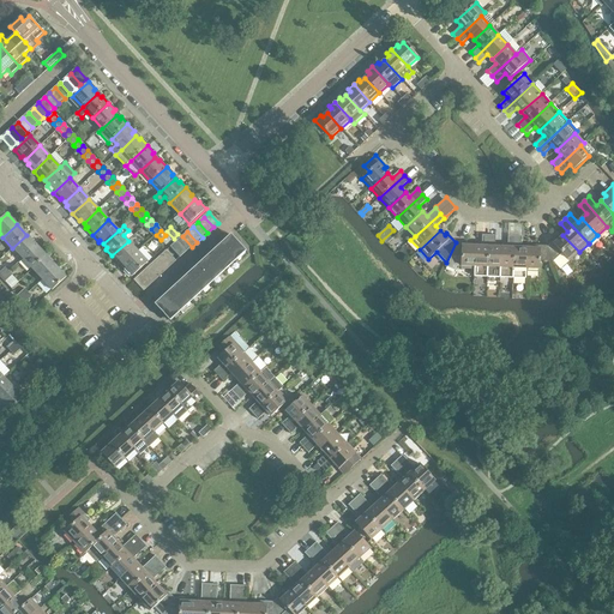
[(36,246),(26,235),(12,248),(23,259),(36,246)]
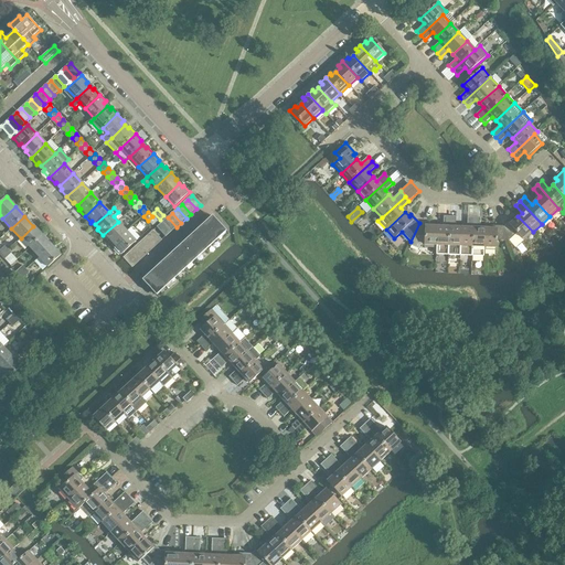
[(157,296),(181,274),(226,232),(212,216),(142,280),(157,296)]
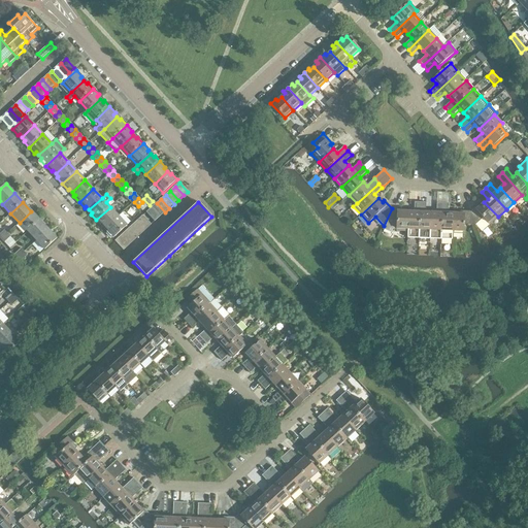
[(146,207),(142,202),(138,206),(142,211),(146,207)]
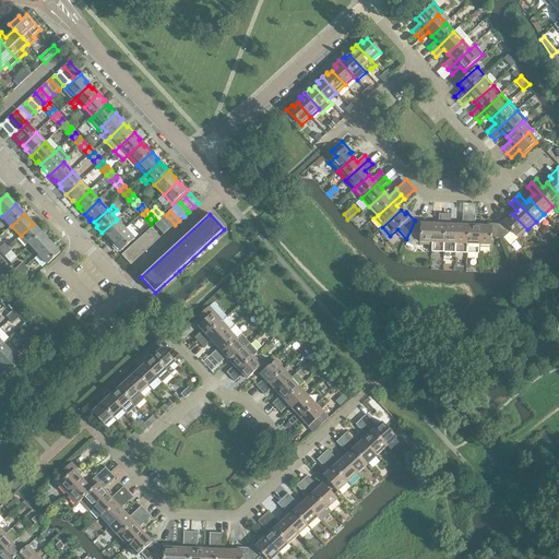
[(443,252),(444,214),(439,214),(438,225),(432,224),(431,246),(431,252),(443,252)]
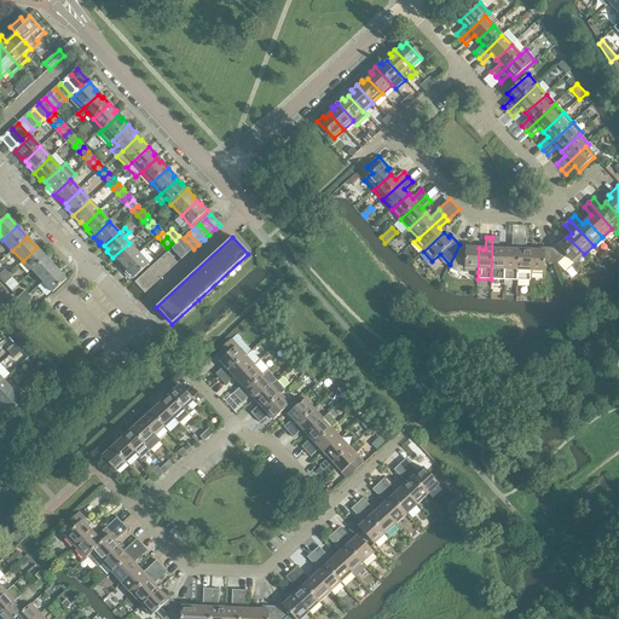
[(504,281),(505,249),(498,249),(499,238),(492,237),(491,279),(504,281)]
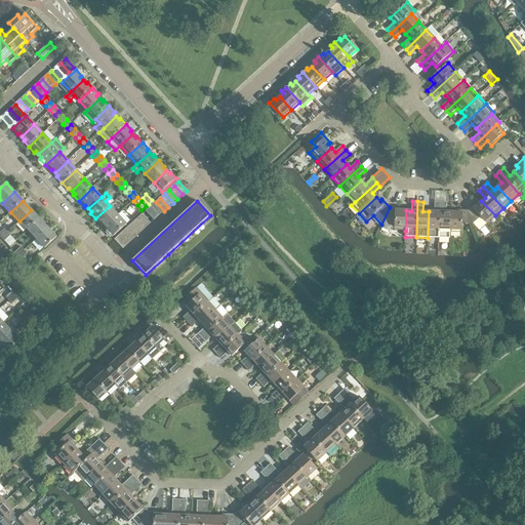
[(495,215),(481,201),(478,205),(476,203),(468,210),(473,225),(480,216),(486,224),(495,215)]
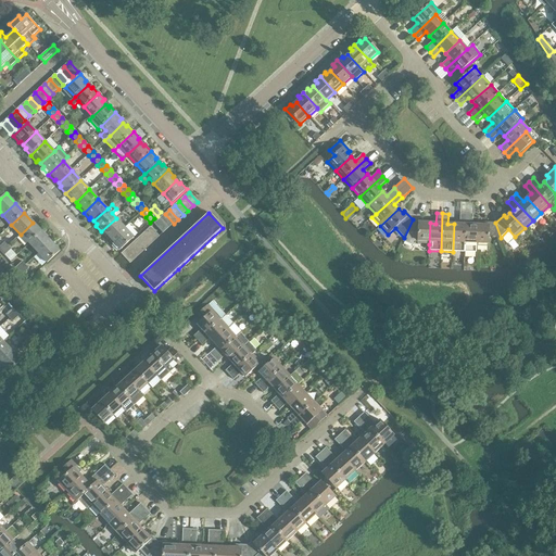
[(174,224),(165,214),(161,218),(169,228),(174,224)]
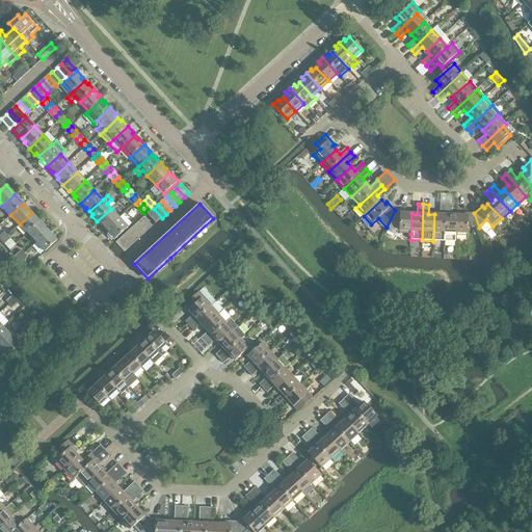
[(444,241),(446,205),(440,205),(440,215),(434,214),(433,241),(444,241)]
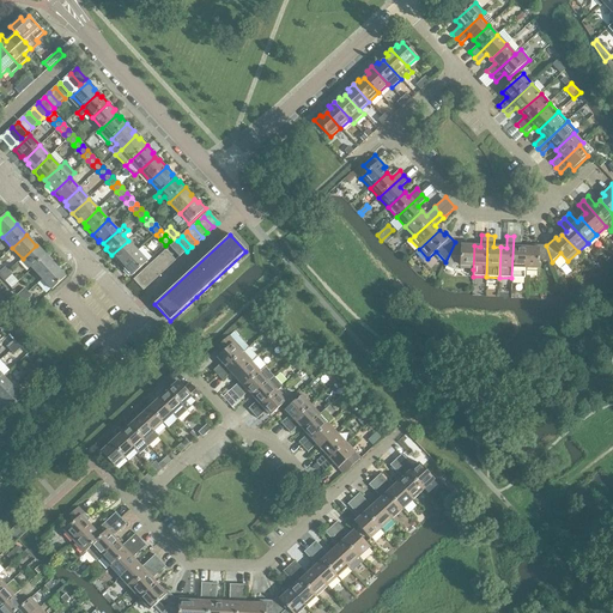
[(525,279),(526,272),(526,248),(520,248),(521,237),(514,236),(511,278),(525,279)]
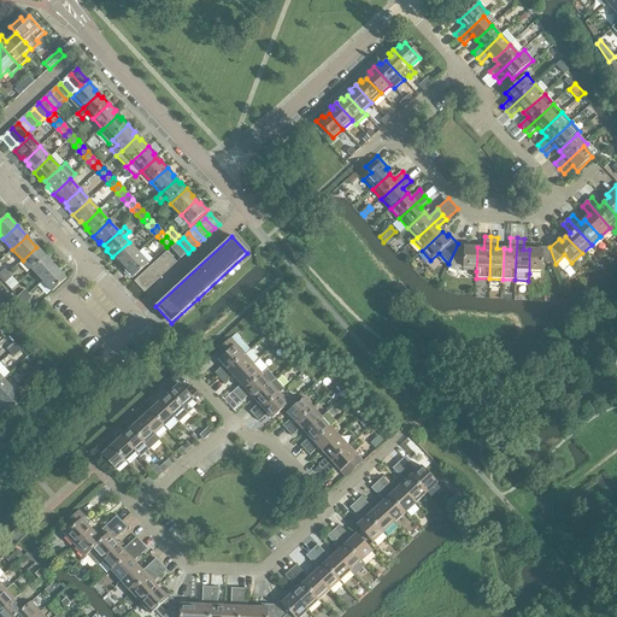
[(123,266),(139,252),(129,242),(112,257),(118,264),(121,263),(123,266)]
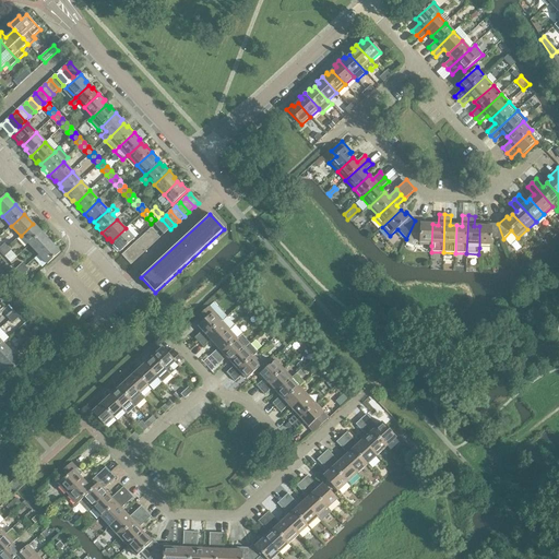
[(169,229),(161,221),(155,226),(164,235),(169,229)]
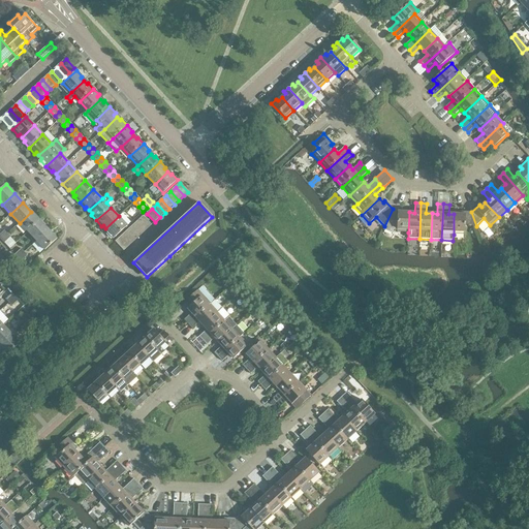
[(408,232),(409,212),(404,212),(404,210),(393,209),(384,226),(383,229),(392,234),(393,230),(397,230),(397,231),(408,232)]
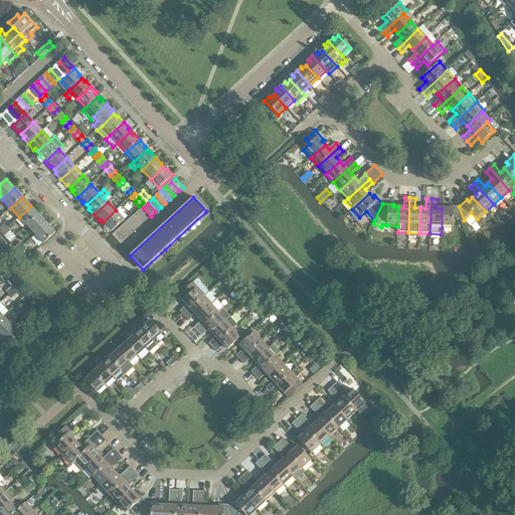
[(39,215),(30,206),(19,217),(27,226),(39,215)]
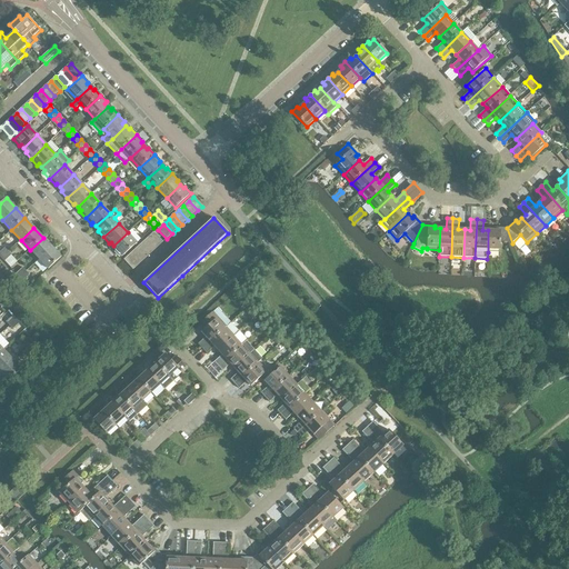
[(512,243),(507,228),(495,228),(495,230),(488,230),(488,252),(500,252),(500,242),(512,243)]
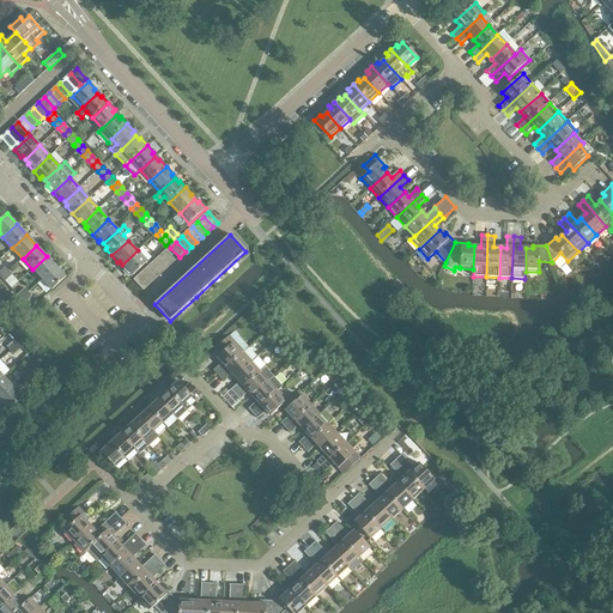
[(140,248),(138,250),(122,265),(126,268),(125,269),(131,277),(150,260),(140,248)]
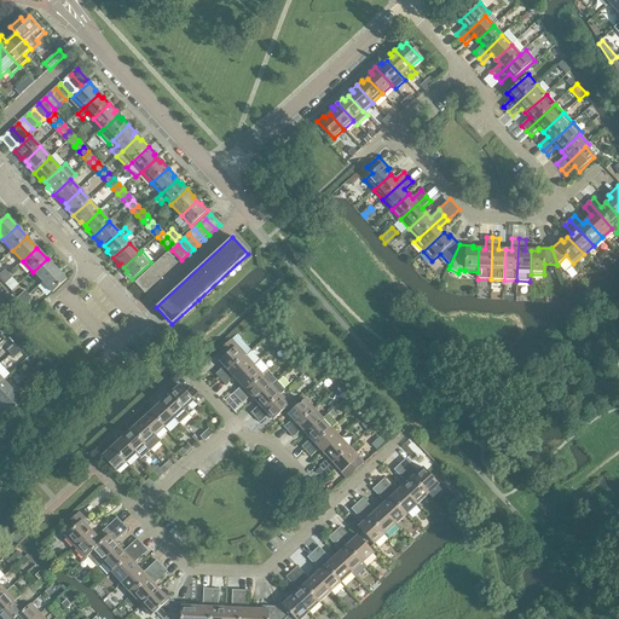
[(177,264),(168,254),(162,259),(172,268),(177,264)]
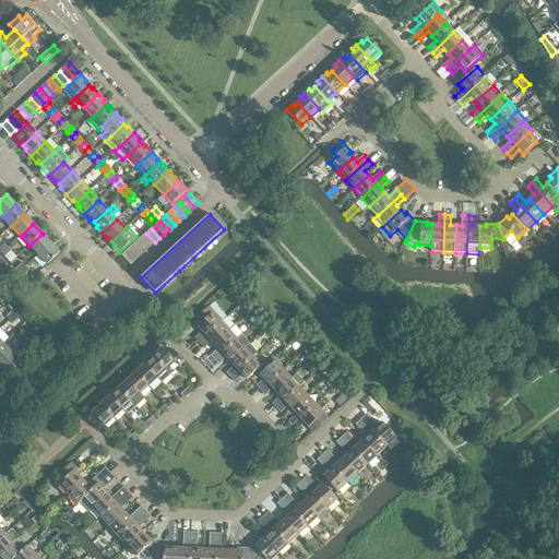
[(51,244),(43,234),(30,246),(38,256),(51,244)]
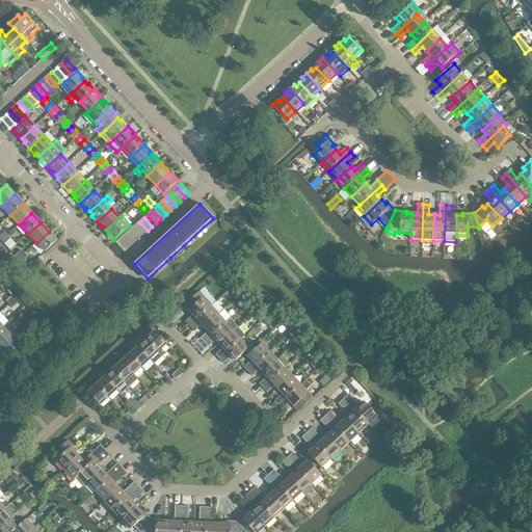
[(148,231),(139,222),(135,227),(142,235),(148,231)]
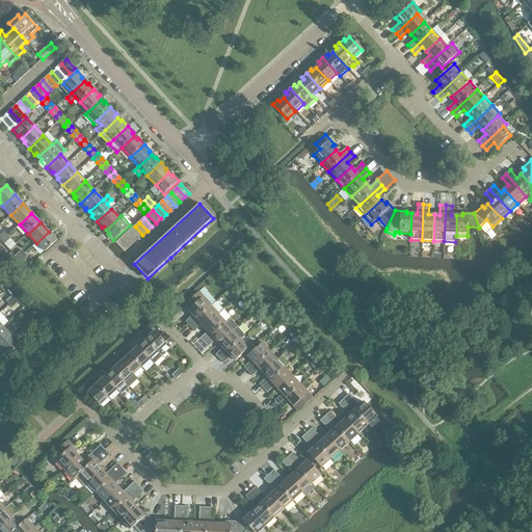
[(142,235),(135,227),(130,231),(138,240),(142,235)]
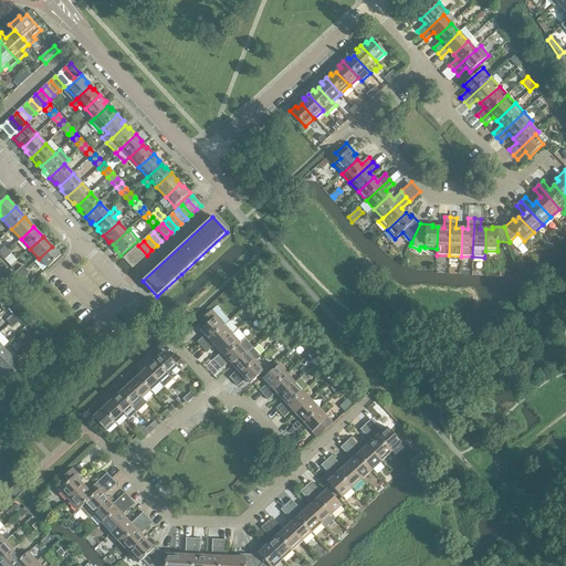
[(147,255),(138,245),(133,250),(142,260),(147,255)]
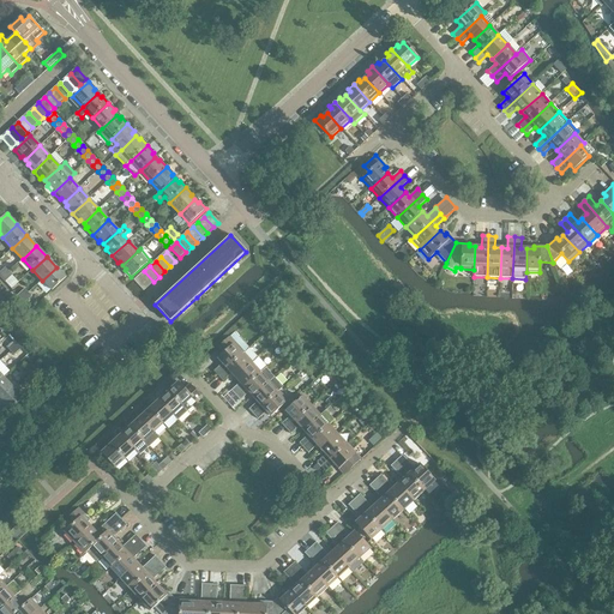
[(66,278),(56,268),(42,281),(52,290),(66,278)]
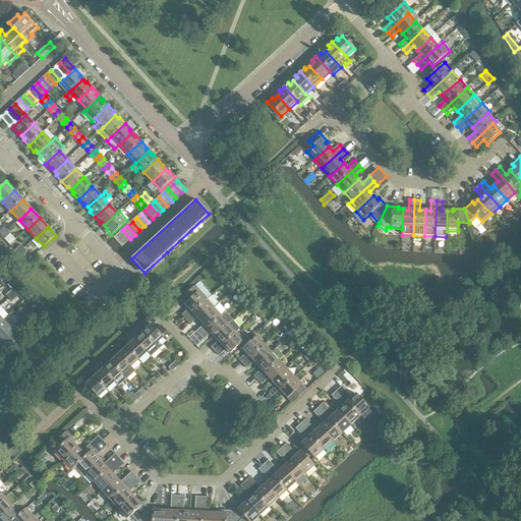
[(130,239),(122,230),(118,234),(126,243),(130,239)]
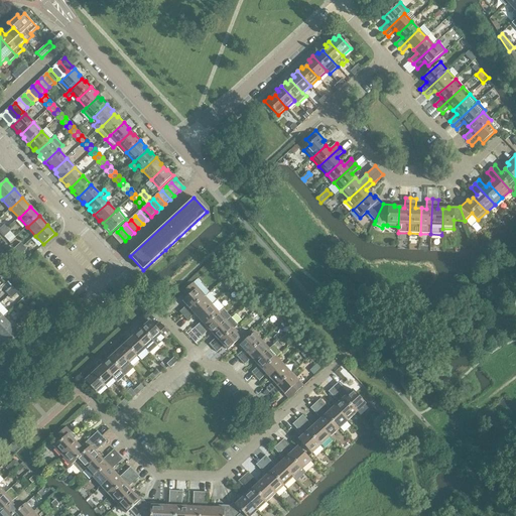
[(10,232),(7,229),(1,234),(4,238),(10,232)]
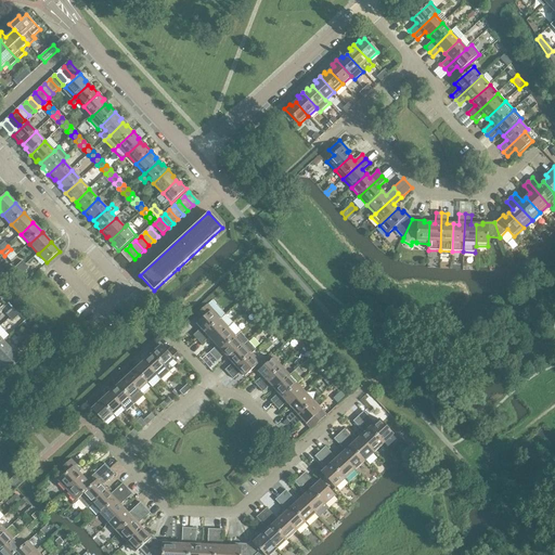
[(134,259),(126,249),(120,254),(129,263),(130,263),(134,259)]
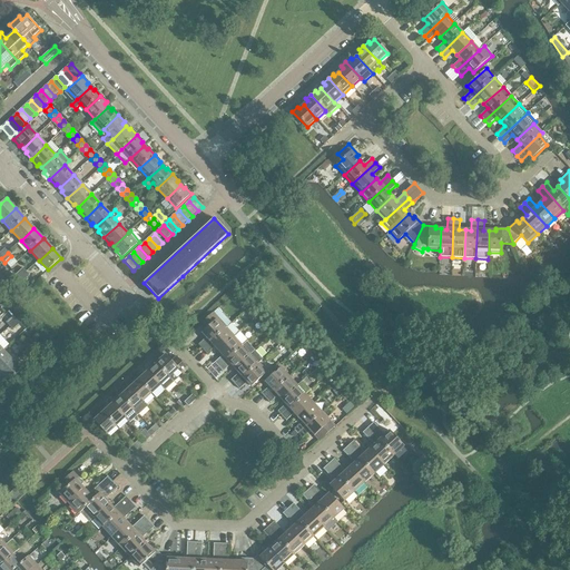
[(19,278),(26,273),(22,268),(16,275),(19,278)]
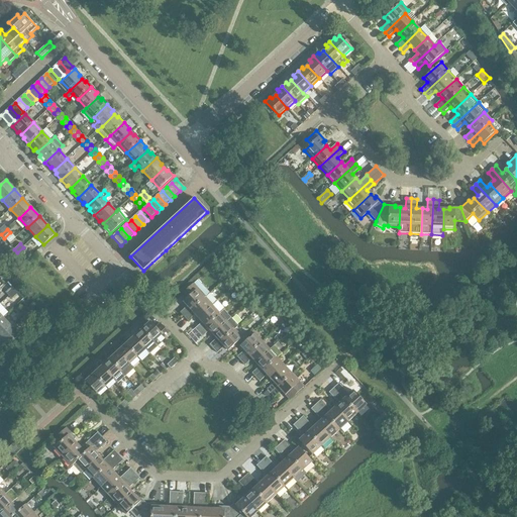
[(26,250),(23,247),(17,252),(20,255),(26,250)]
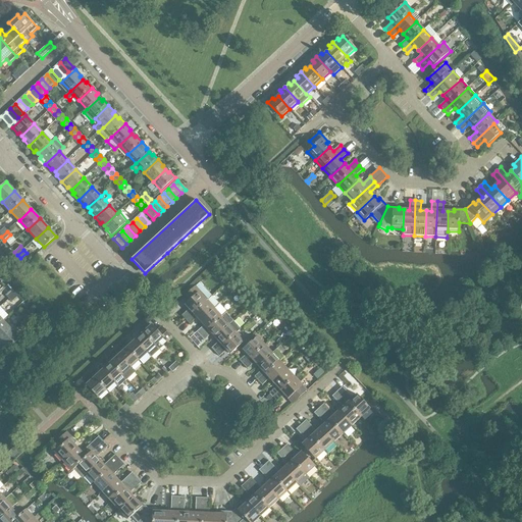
[(186,320),(207,300),(195,286),(185,296),(190,301),(185,305),(189,309),(181,316),(186,320)]
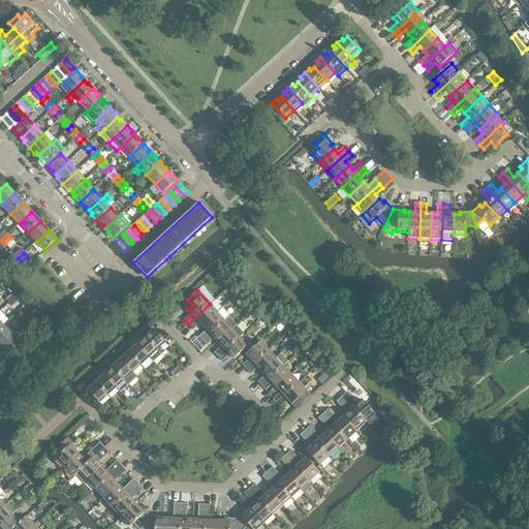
[(9,303),(16,298),(12,294),(6,300),(9,303)]
